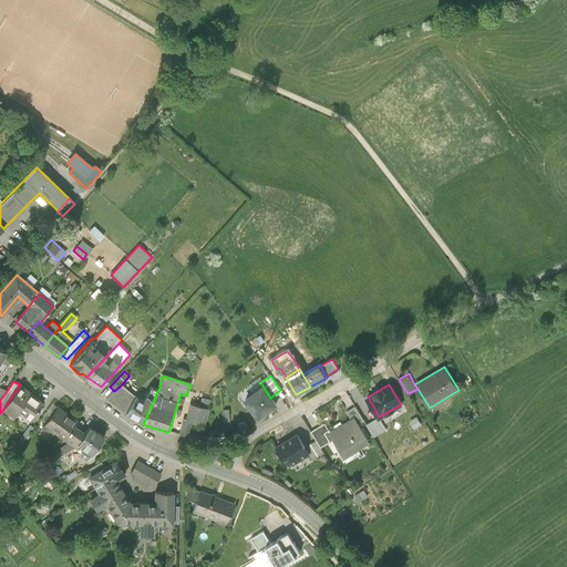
[(106,400),(126,415),(136,398),(121,385),(114,391),(106,400)]
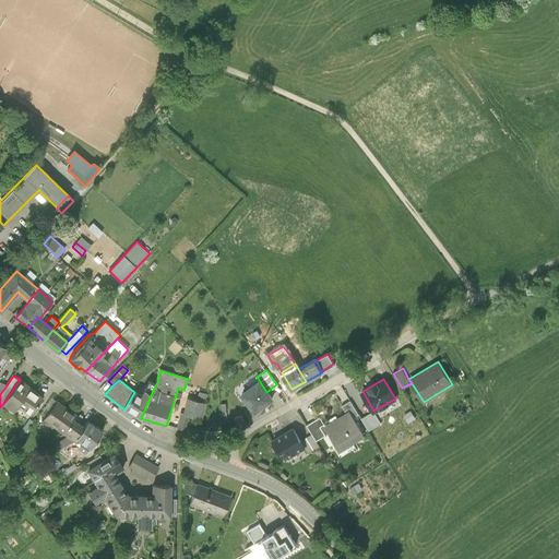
[(266,392),(259,380),(240,393),(253,412),(272,397),(266,392)]
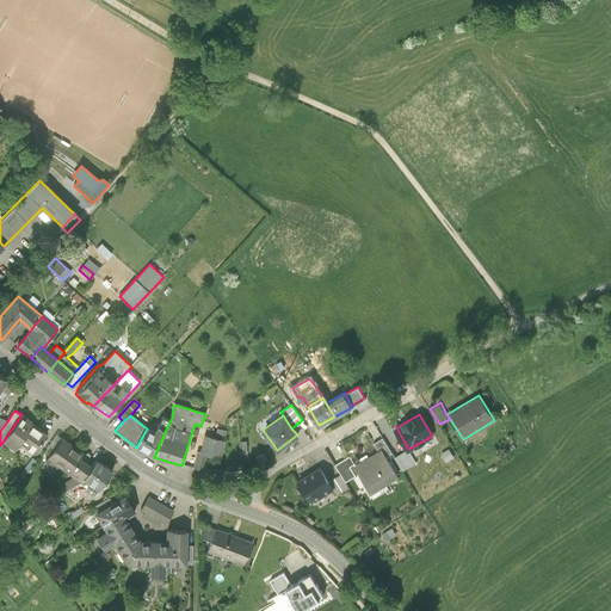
[(36,429),(19,418),(5,439),(30,456),(38,444),(45,434),(36,429)]
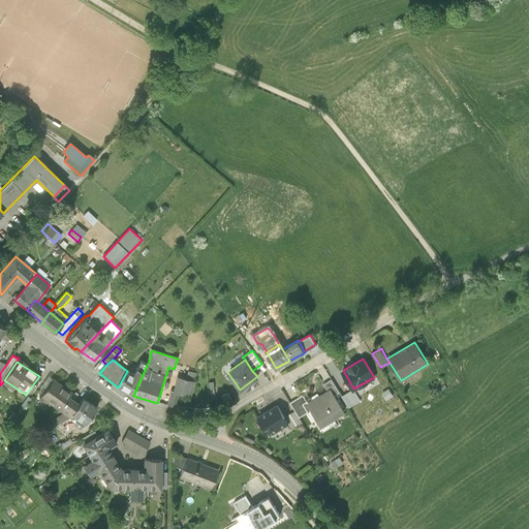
[(132,375),(127,371),(118,387),(133,396),(147,365),(139,362),(132,375)]
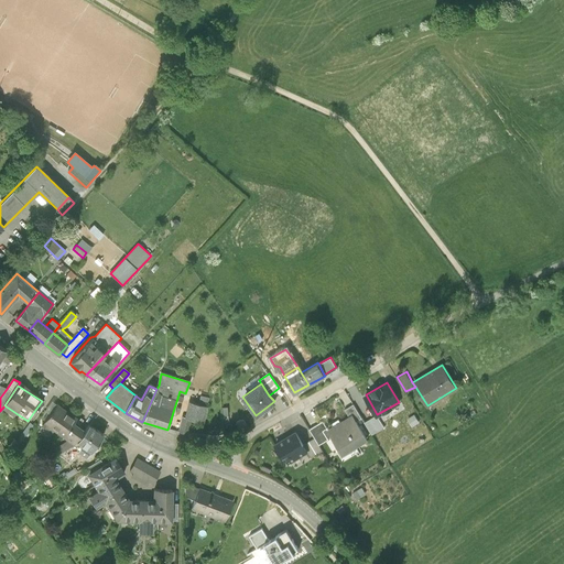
[(201,397),(198,404),(207,407),(209,398),(201,397)]
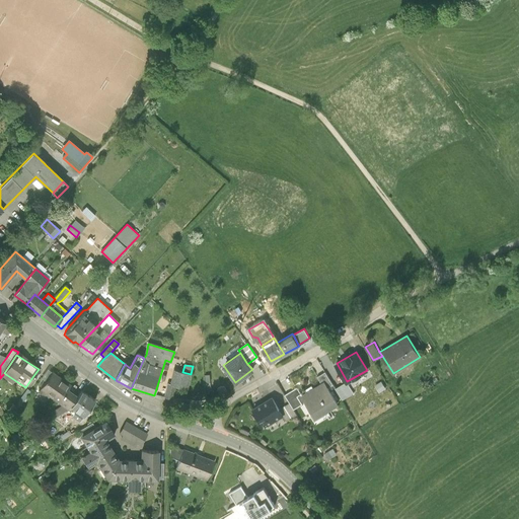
[(174,370),(170,385),(175,386),(188,389),(191,374),(182,372),(174,370)]
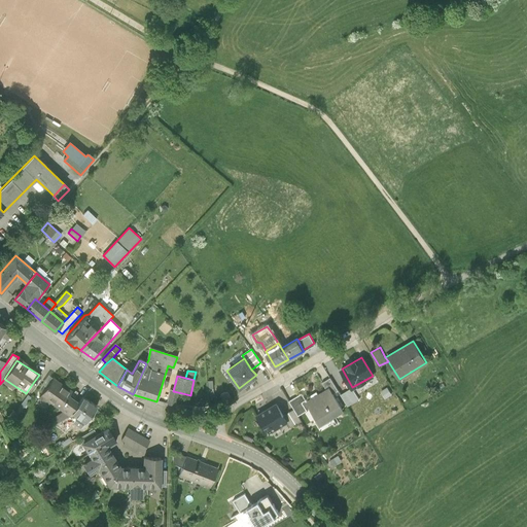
[(327,388),(331,394),(338,390),(330,378),(323,382),(327,388)]
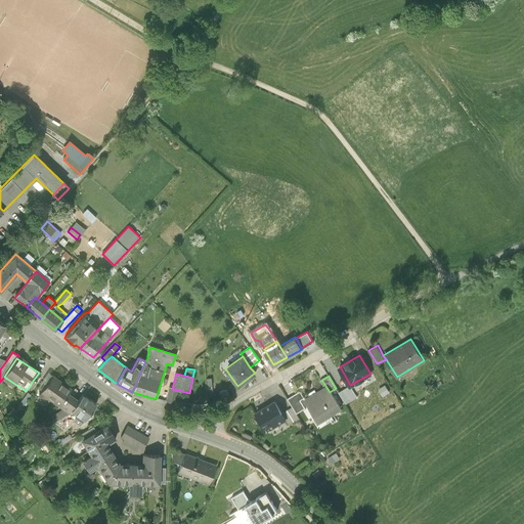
[(62,383),(53,377),(40,395),(49,401),(51,400),(63,409),(69,412),(71,409),(81,396),(62,383)]
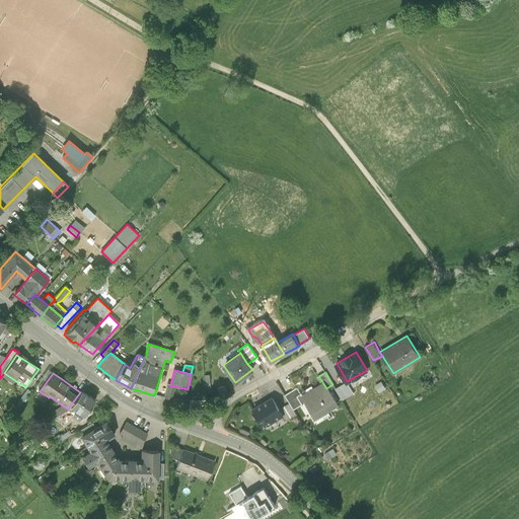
[(322,382),(302,394),(315,417),(336,403),(326,388),(322,382)]
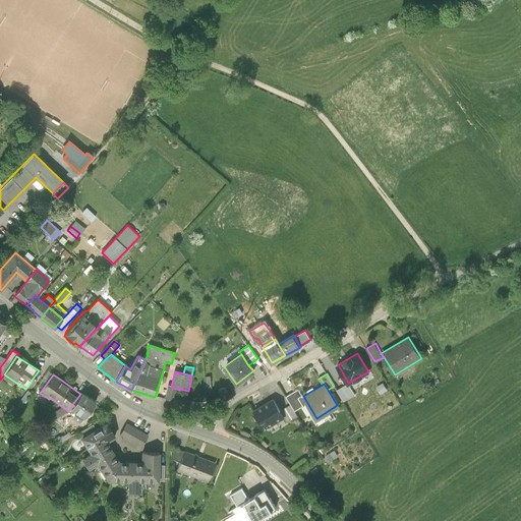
[(169,386),(165,399),(172,401),(176,388),(171,387),(169,386)]
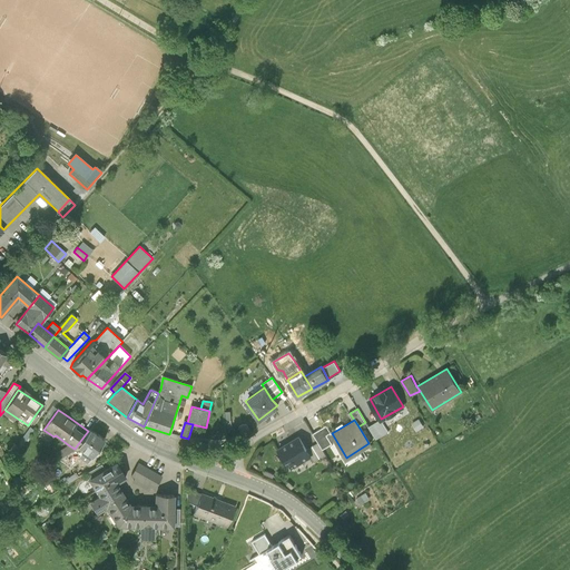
[(375,423),(369,426),(376,440),(383,435),(375,423)]
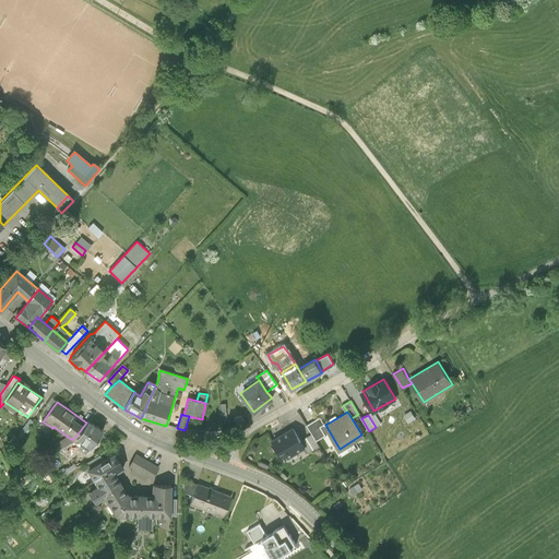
[(320,417),(307,425),(312,433),(317,440),(325,435),(320,426),(323,424),(320,417)]
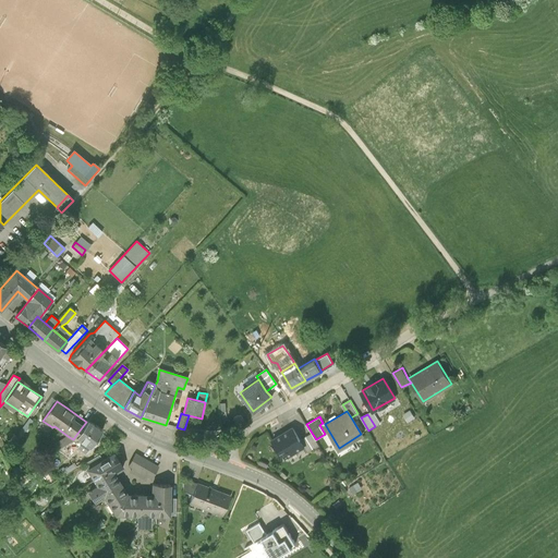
[(87,420),(86,422),(75,436),(82,440),(77,447),(86,453),(101,431),(95,425),(87,420)]
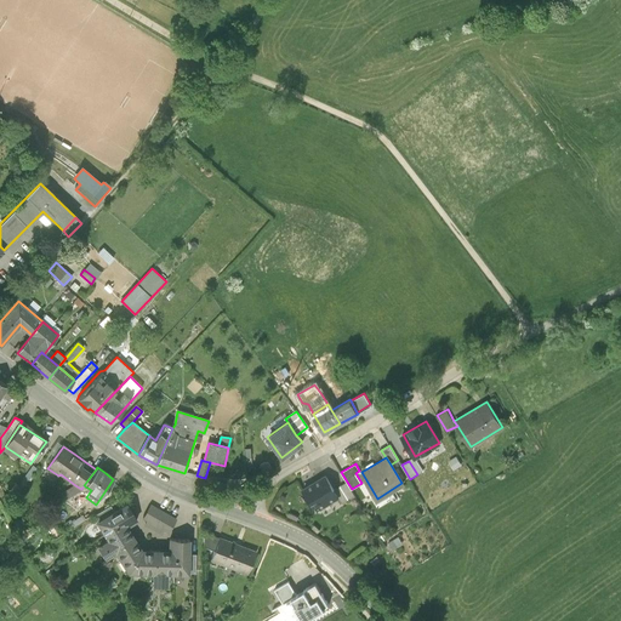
[(326,476),(303,489),(315,508),(339,495),(335,489),(326,476)]
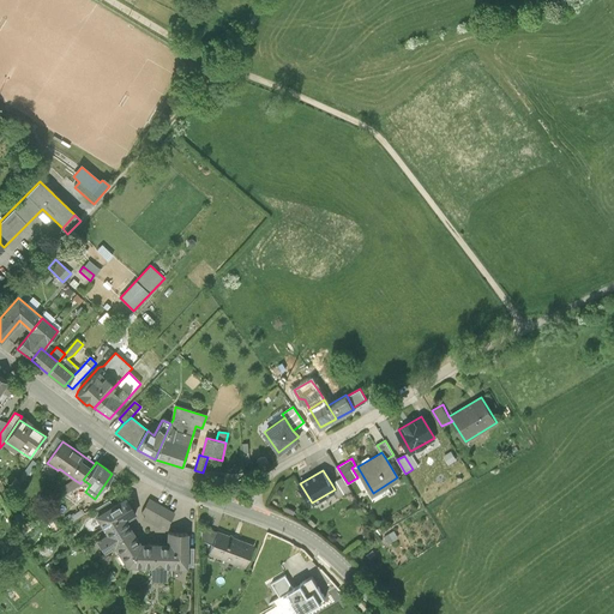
[(343,476),(331,483),(335,489),(339,498),(351,489),(349,487),(348,483),(343,476)]
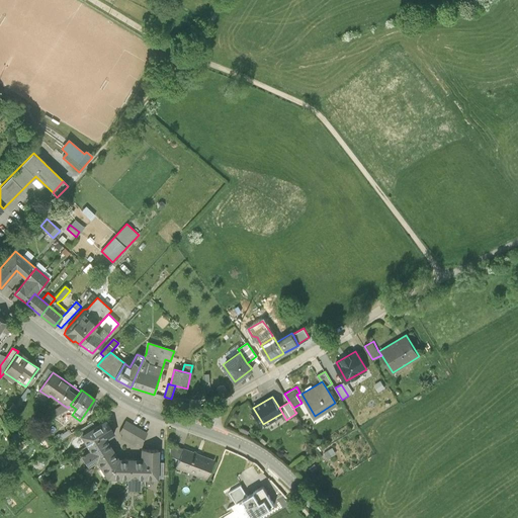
[(54,418),(68,408),(63,405),(48,414),(54,418)]
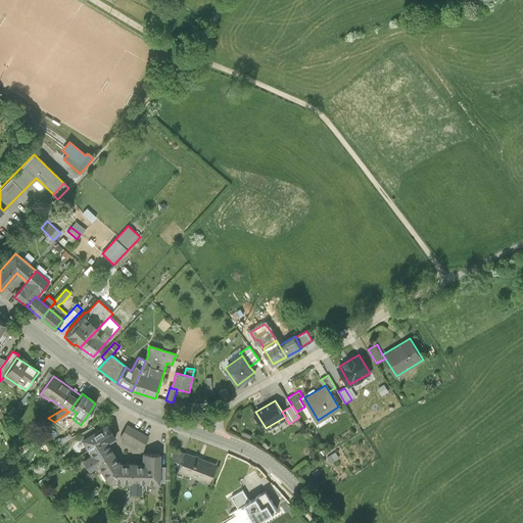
[(70,409),(68,412),(54,422),(65,430),(73,419),(77,413),(70,409)]
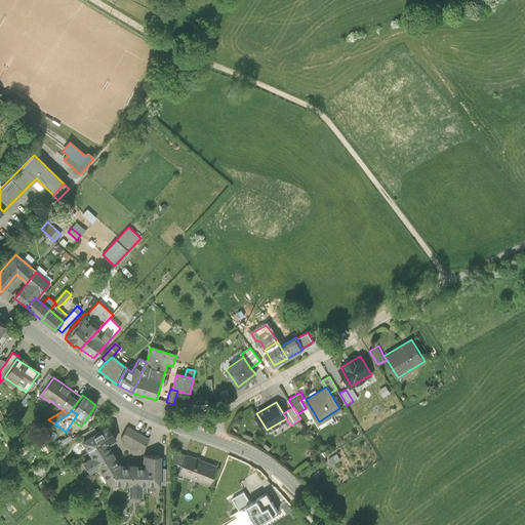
[(116,441),(107,427),(95,434),(83,441),(82,441),(92,457),(84,462),(90,473),(98,467),(110,485),(129,485),(129,495),(144,495),(144,487),(160,487),(160,485),(160,470),(160,456),(144,455),(144,466),(120,466),(108,446),(116,441)]
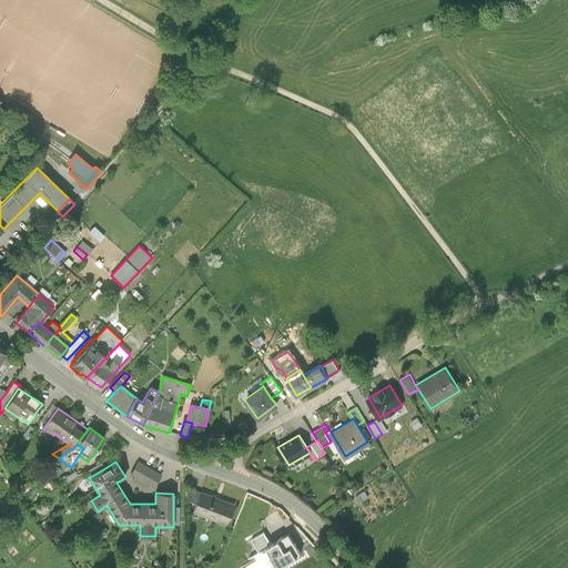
[(162,475),(139,462),(132,474),(137,476),(133,480),(149,488),(151,485),(155,487),(162,475)]
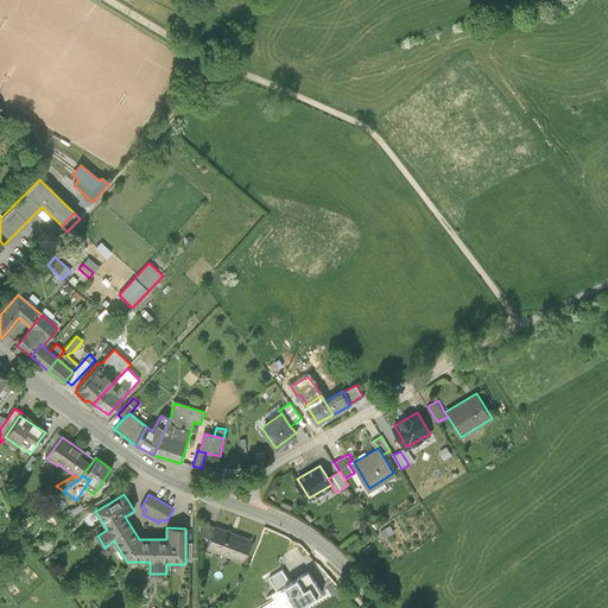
[(96,511),(111,502),(108,496),(94,505),(96,511)]
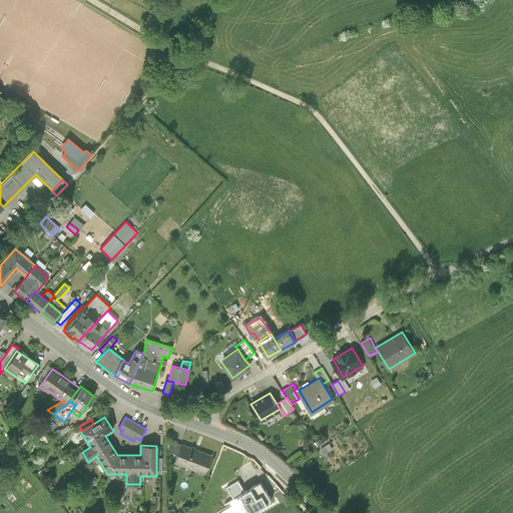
[(178,455),(182,445),(168,440),(168,451),(178,455)]
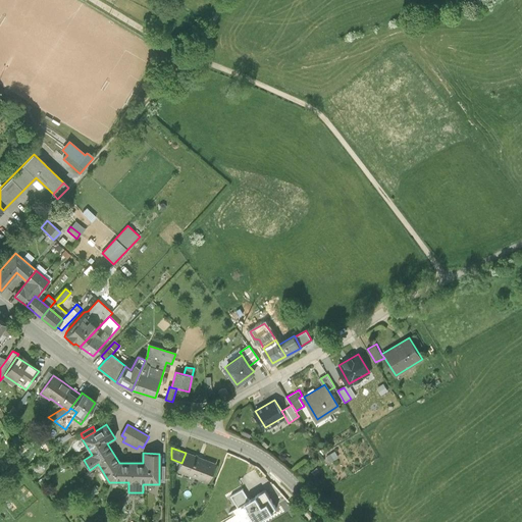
[(181,463),(178,471),(209,482),(215,464),(186,453),(181,463)]
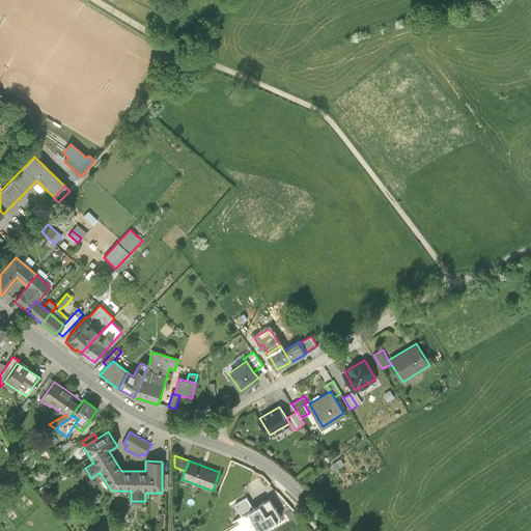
[(249,504),(239,511),(248,525),(260,515),(275,506),(266,494),(249,504)]
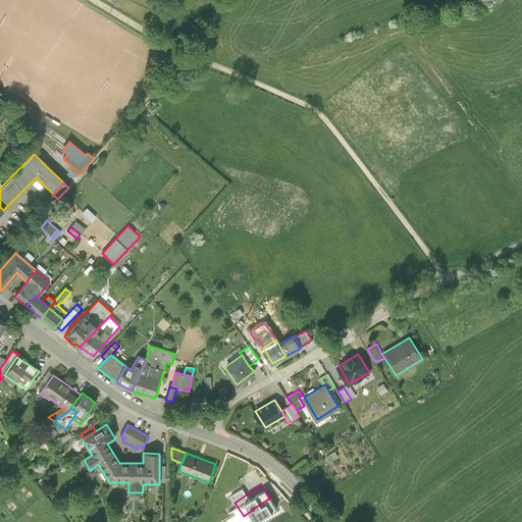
[(235,503),(245,496),(241,490),(230,498),(235,503)]
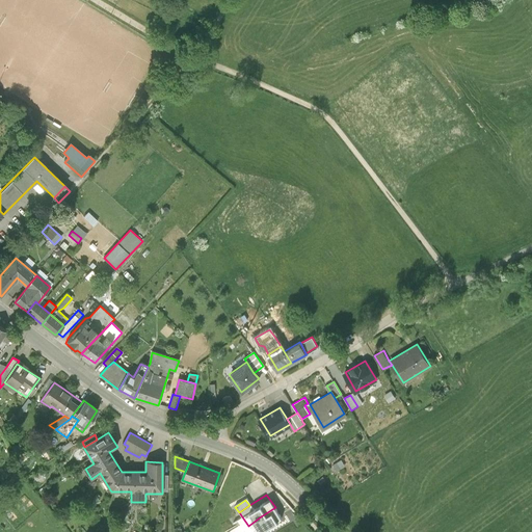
[(281,515),(275,507),(261,516),(266,525),(281,515)]
